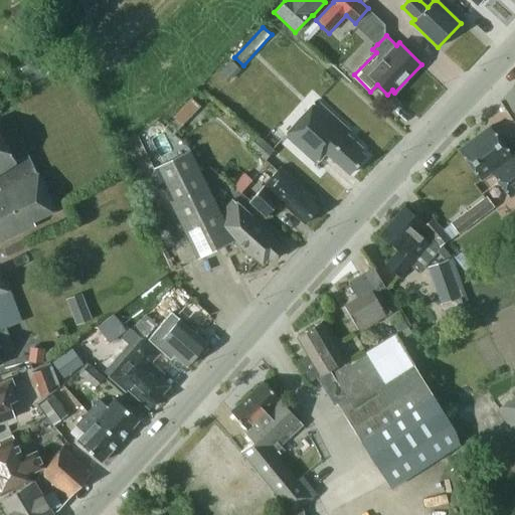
[(228,82),(241,69),(230,59),(218,71),(228,82)]
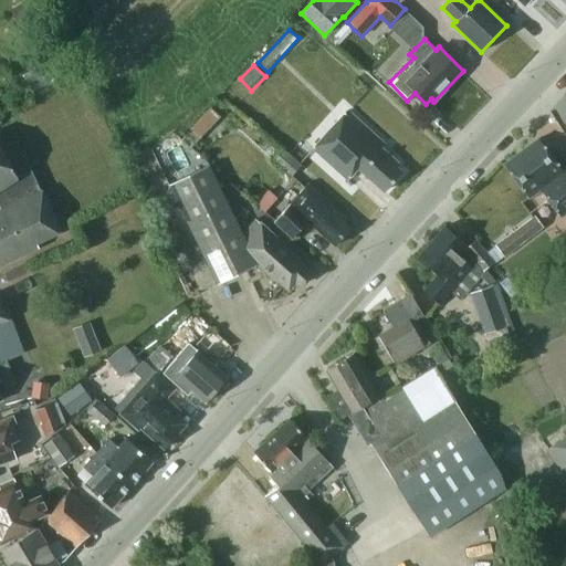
[(191,148),(220,116),(211,107),(182,139),(191,148)]
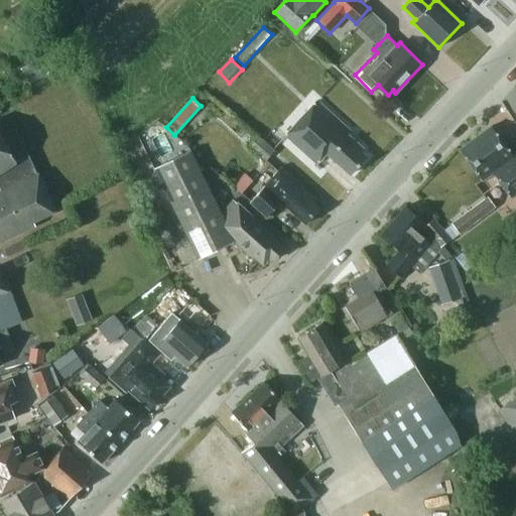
[(327,153),(350,174),(366,156),(360,150),(362,147),(347,134),(350,131),(317,101),(285,136),(316,164),(327,153)]
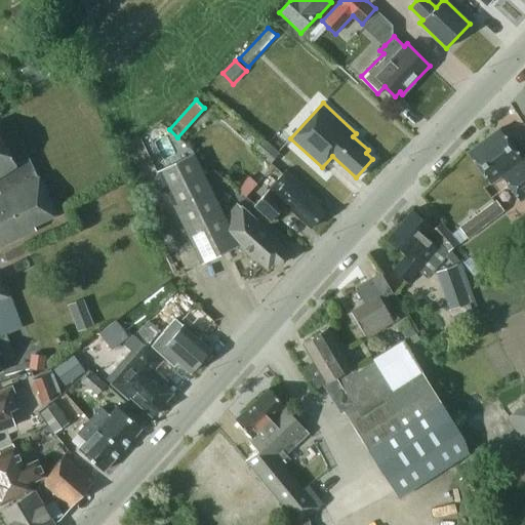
[(524,156),(522,158),(500,128),(467,153),(490,184),(499,176),(517,201),(524,195),(524,156)]
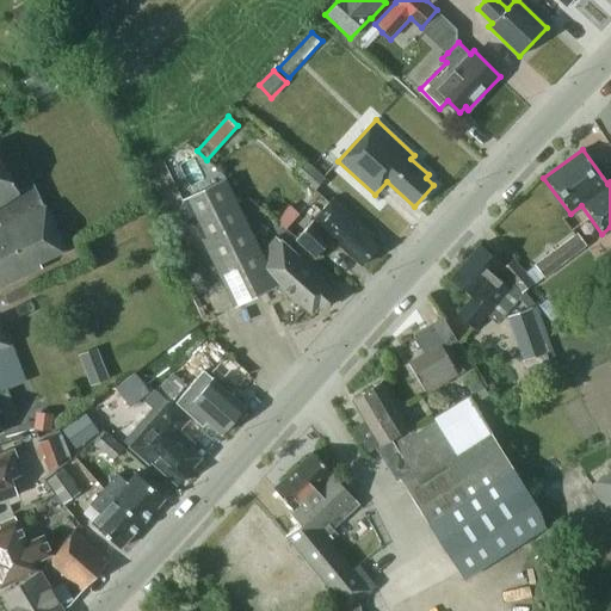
[(332,177),(310,158),(297,171),(319,191),(332,177)]
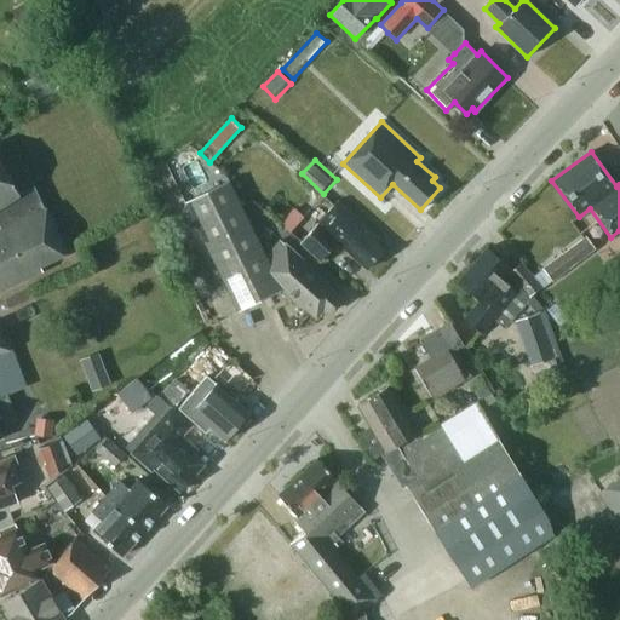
[(0,230),(0,291),(42,271),(40,267),(68,254),(46,208),(45,210),(34,187),(18,194),(0,164),(0,227),(1,230),(0,230)]
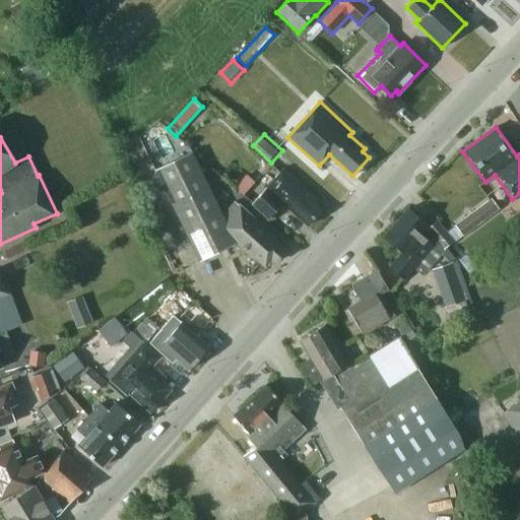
[(234,201),(222,213),(192,151),(155,170),(199,261),(231,247),(238,244),(245,250),(245,254),(249,257),(252,257),(254,259),(255,258),(265,267),(271,261),(273,263),(285,250),(234,201)]
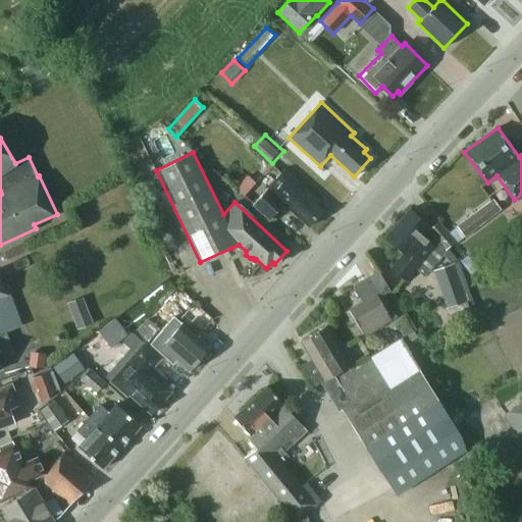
[(296,215),(308,227),(324,210),(284,171),(271,186),(268,183),(251,199),(282,229),(296,215)]
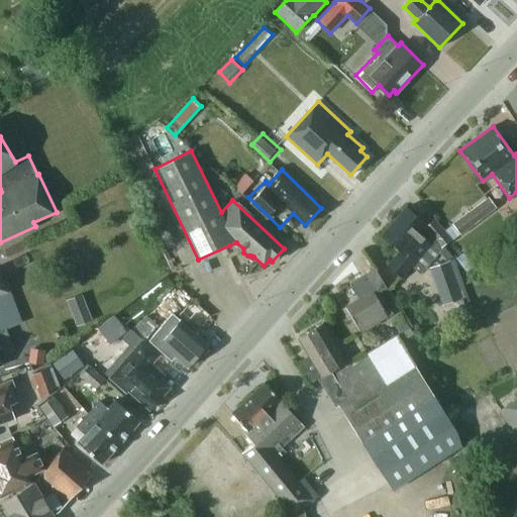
[(253,182),(245,174),(233,187),(241,195),(253,182)]
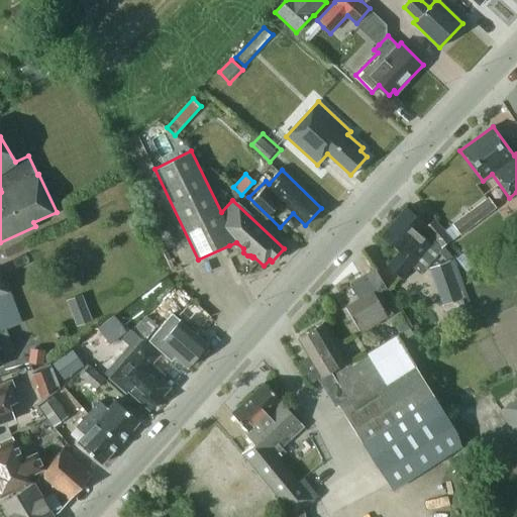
[(407,206),(381,235),(400,252),(388,266),(402,278),(412,267),(432,243),(418,230),(425,222),(407,206)]
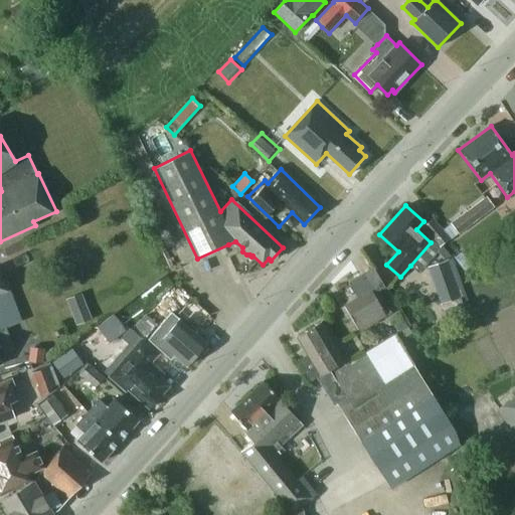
[(459,234),(477,221),(469,210),(451,223),(459,234)]
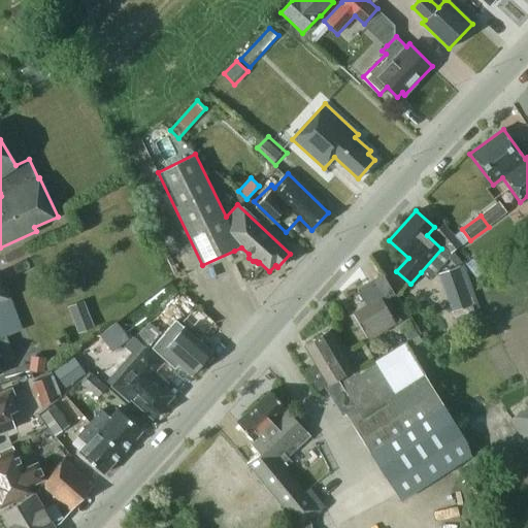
[(444,224),(433,234),(442,246),(450,255),(455,250),(460,243),(444,224)]
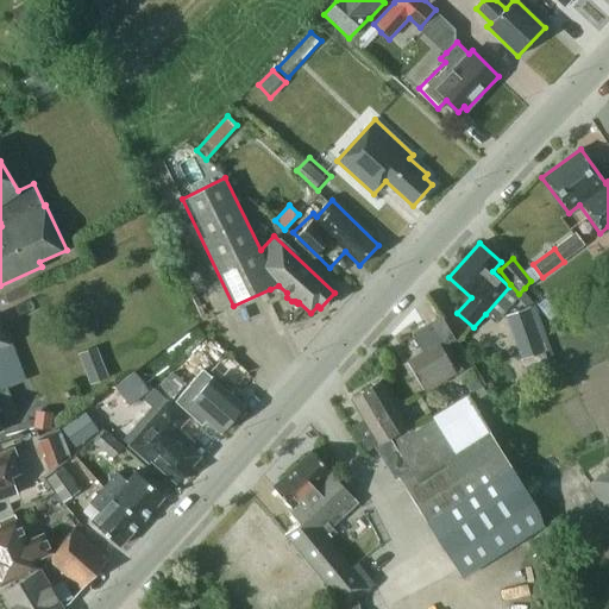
[(519,294),(516,296),(527,309),(535,301),(525,288),(519,294)]
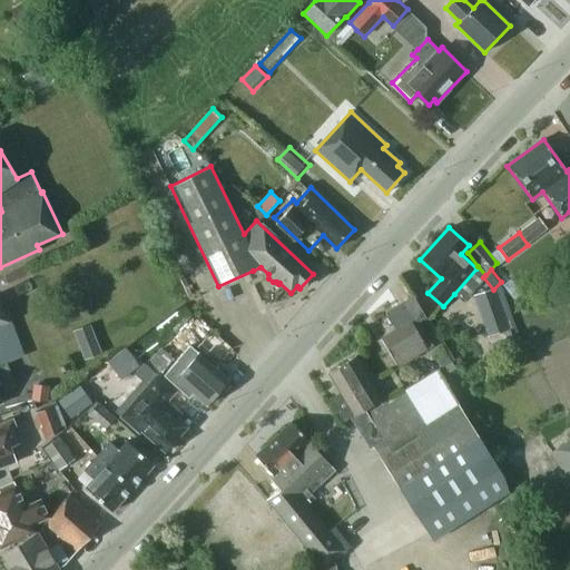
[(472,296),(488,337),(510,330),(495,288),(493,290),(472,296)]
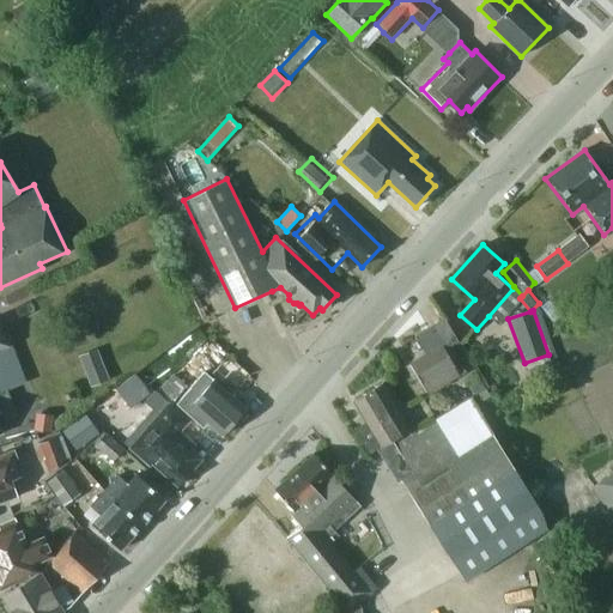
[(428,357),(412,366),(428,394),(466,372),(465,370),(450,345),(457,341),(444,319),(416,337),(428,357)]
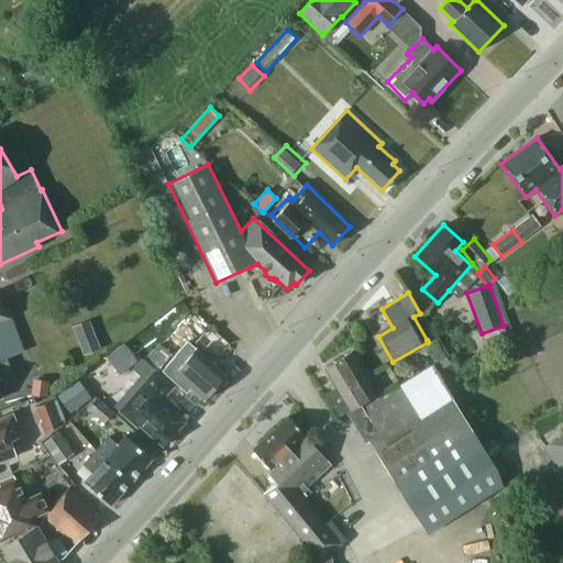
[(6,357),(0,359),(0,320),(7,318),(0,300),(0,398),(1,398),(0,395),(0,381),(13,376),(6,357)]
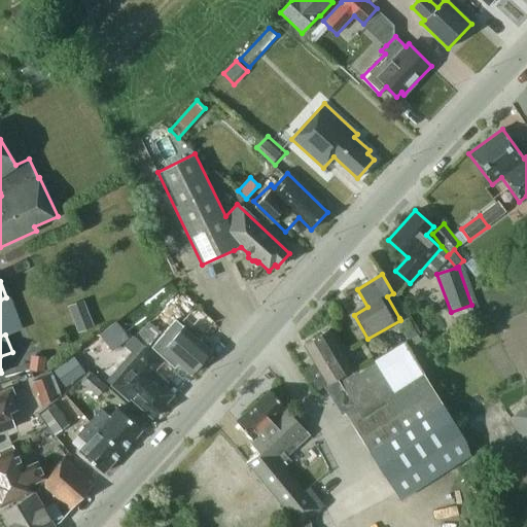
[(406,314),(393,293),(387,296),(399,318),(406,314)]
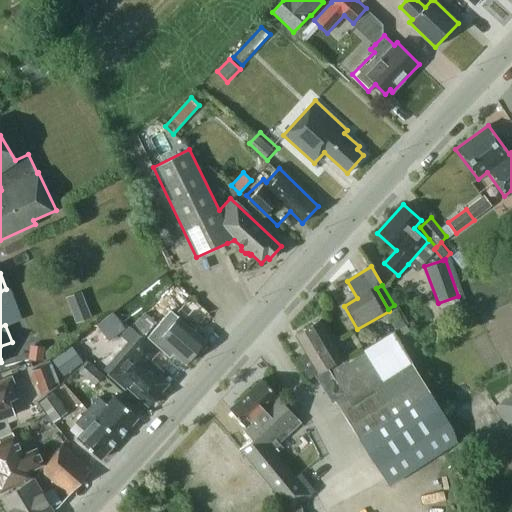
[(88,308),(72,314),(76,323),(91,318),(88,308)]
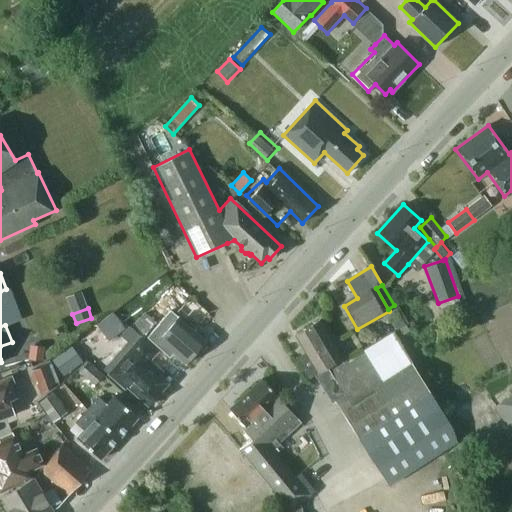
[(178,318),(177,318),(171,312),(156,329),(152,325),(155,321),(144,311),(130,326),(145,340),(147,338),(169,357),(173,353),(186,364),(205,342),(178,318)]
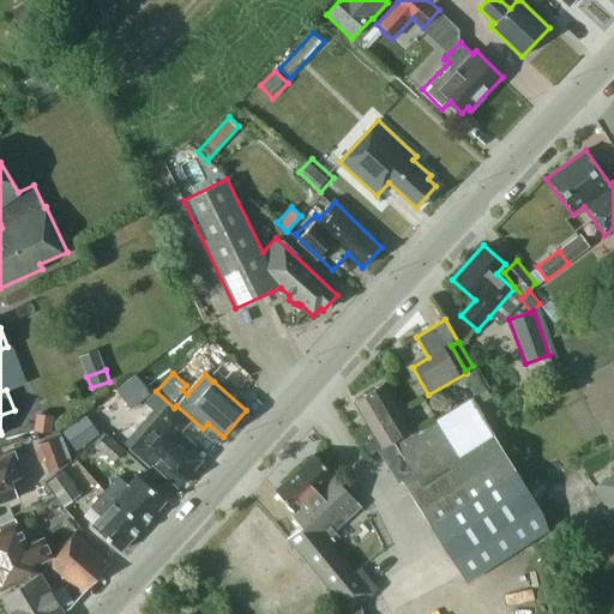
[(396,447),(395,445),(392,440),(411,429),(384,384),(357,401),(369,421),(355,431),(371,455),(377,450),(381,456),(396,447)]
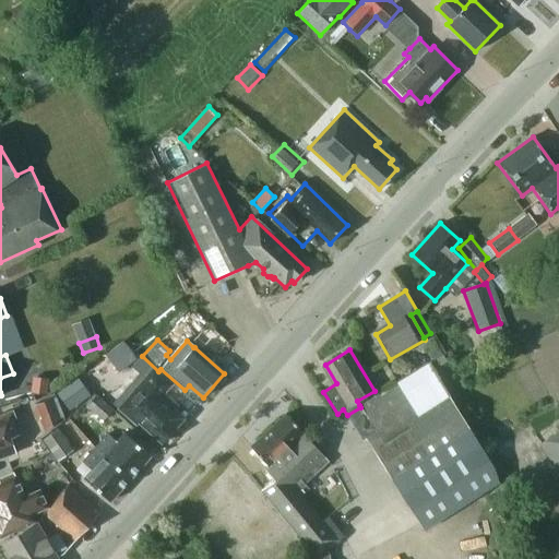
[(140,373),(130,384),(111,404),(137,426),(139,423),(162,443),(185,418),(174,409),(177,405),(164,393),(173,384),(158,371),(142,356),(132,367),(140,373)]
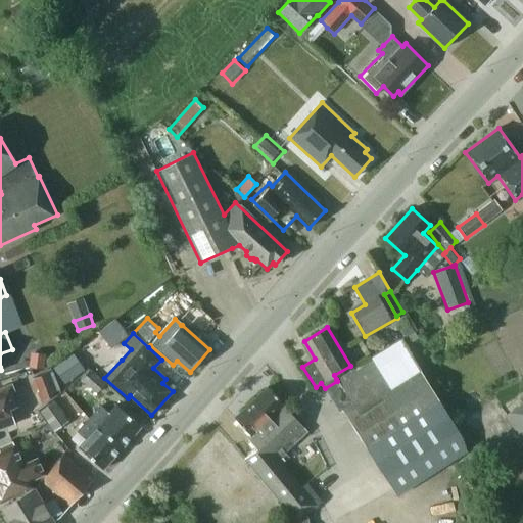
[(100,336),(81,350),(87,358),(106,344),(100,336)]
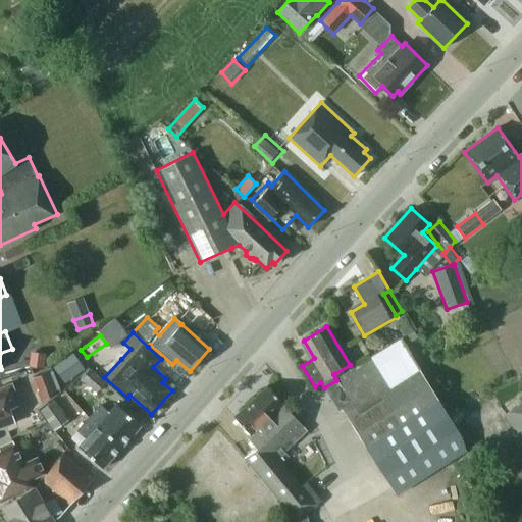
[(343,409),(347,416),(418,371),(400,342),(354,370),(353,368),(335,378),(336,380),(324,387),(338,412),(343,409)]
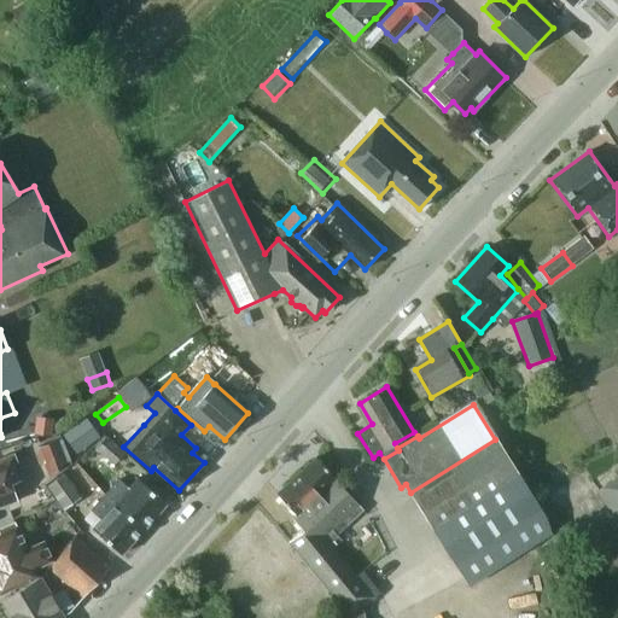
[(86,418),(63,435),(77,454),(100,437),(86,418)]
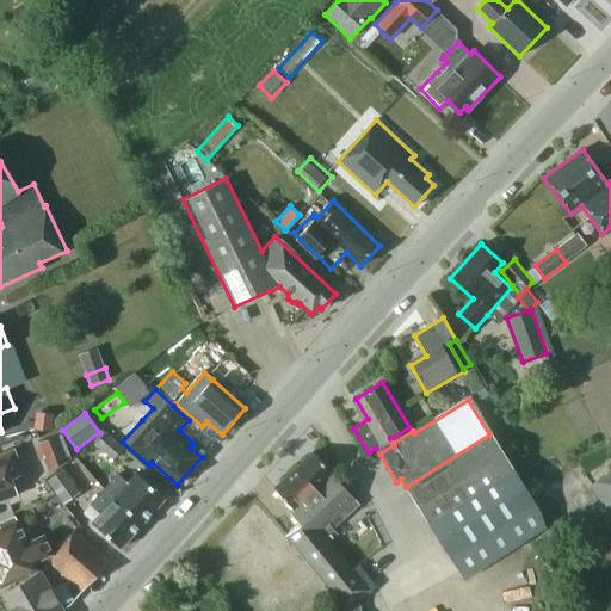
[(53,415),(38,414),(37,430),(50,431),(53,415)]
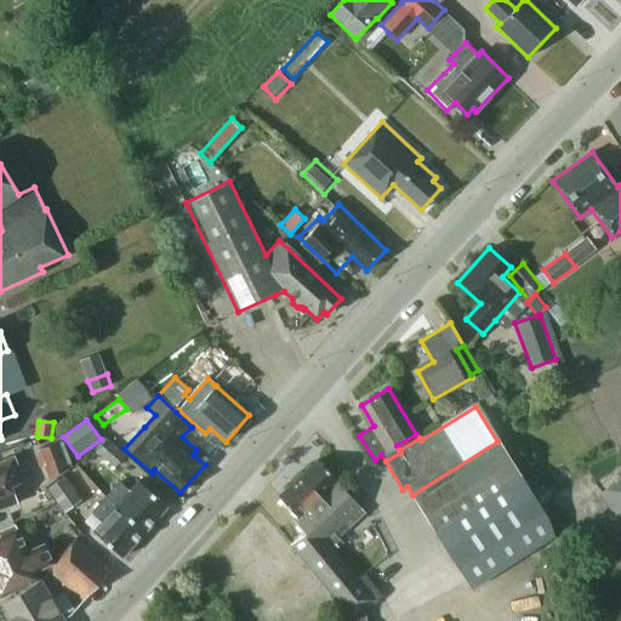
[(114,468),(125,456),(107,439),(96,451),(114,468)]
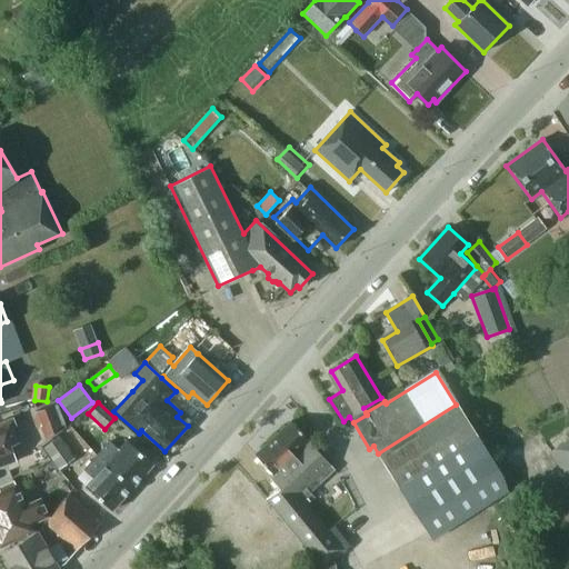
[(458,403),(456,405),(378,453),(423,527),(432,521),(440,532),(510,497),(499,470),(458,403)]
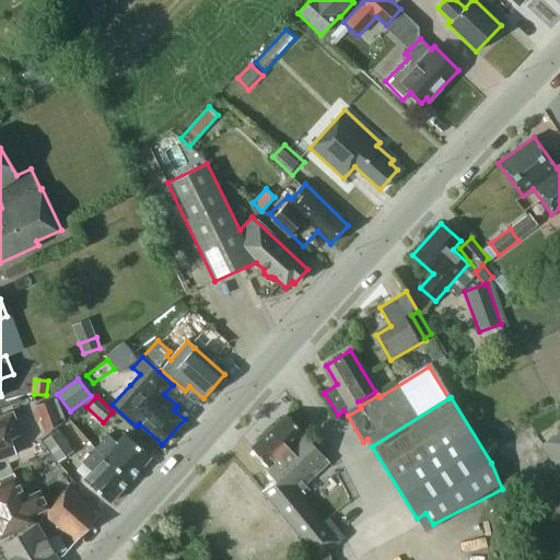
[(51,400),(36,406),(31,408),(36,421),(41,420),(46,432),(60,420),(51,400)]
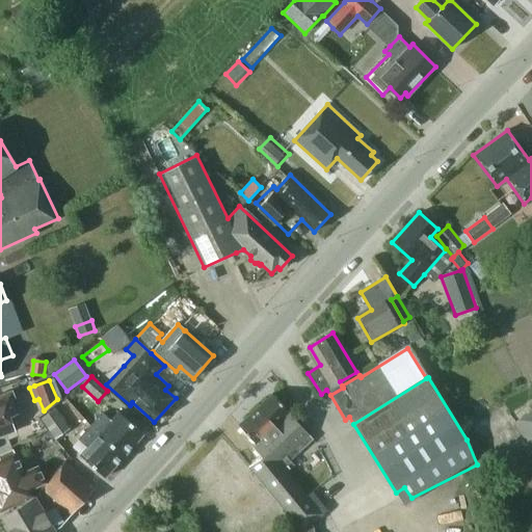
[(0,435),(15,431),(9,417),(21,413),(12,390),(0,394),(0,435)]
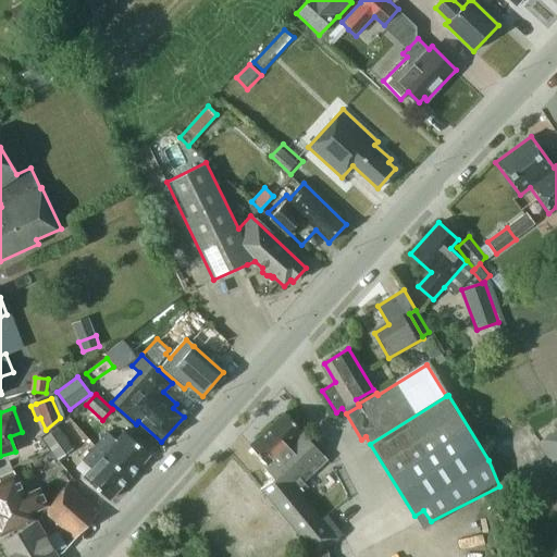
[(316,497),(310,503),(301,492),(308,487),(302,482),(327,460),(285,412),(249,444),(267,465),(263,467),(273,479),(260,490),(317,556),(343,534),(326,516),(329,514),(316,497)]
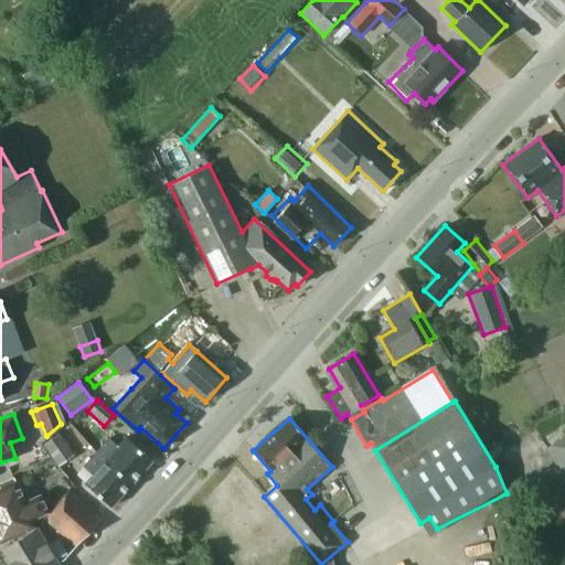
[(43,445),(59,467),(75,455),(60,433),(43,445)]
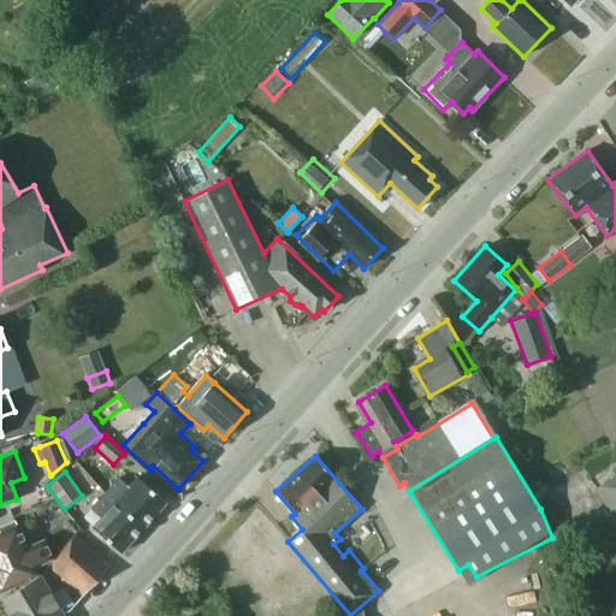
[(615,473),(593,491),(615,521),(615,473)]
